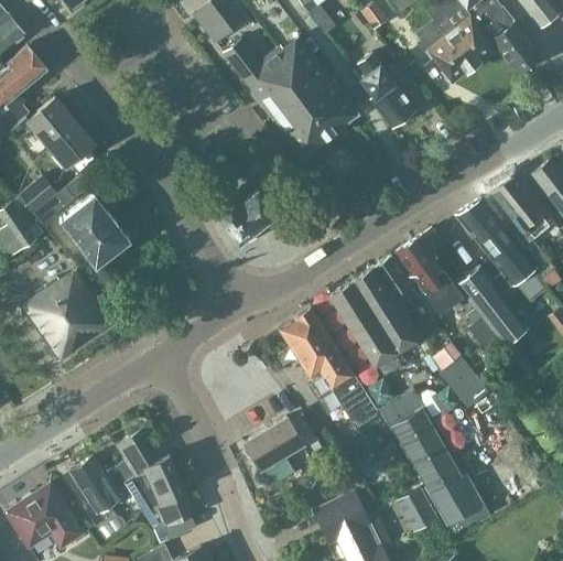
[(65,0),(66,1),(64,3),(73,14),(82,8),(84,6),(82,3),(86,0),(65,0)]
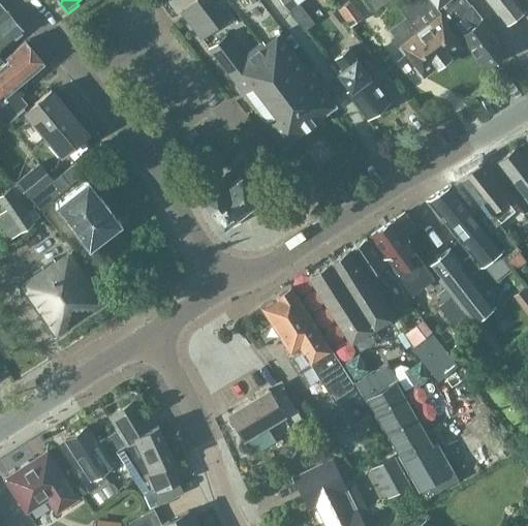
[(280,0),(290,12),(306,0),(280,0)]
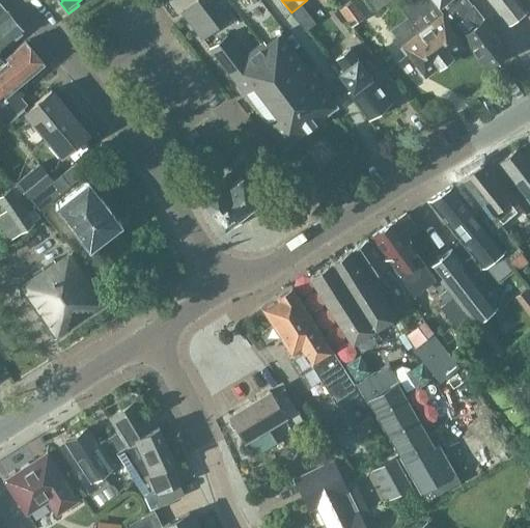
[(452,26),(440,9),(431,0),(406,0),(398,7),(410,22),(393,34),(426,79),(467,49),(450,27),(452,26)]
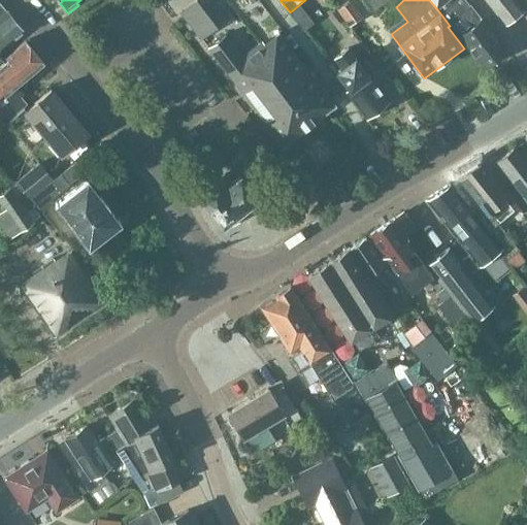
[(429,0),(437,9),(449,0),(485,0),(506,27),(524,13),(514,0),(429,0)]
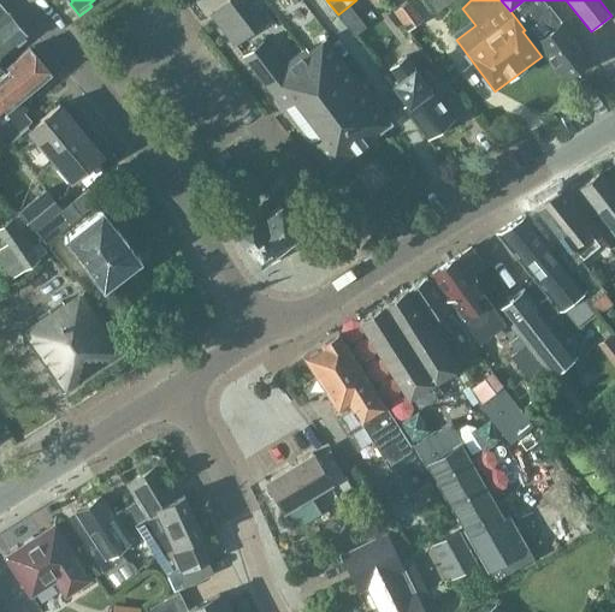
[(550,9),(543,0),(524,0),(510,11),(525,30),(526,29),(565,81),(591,61),(551,7),(550,9)]
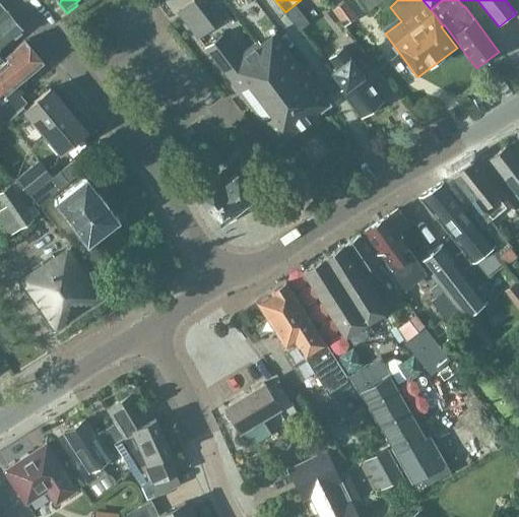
[(193,3),(178,14),(183,21),(184,20),(198,9),(193,3)]
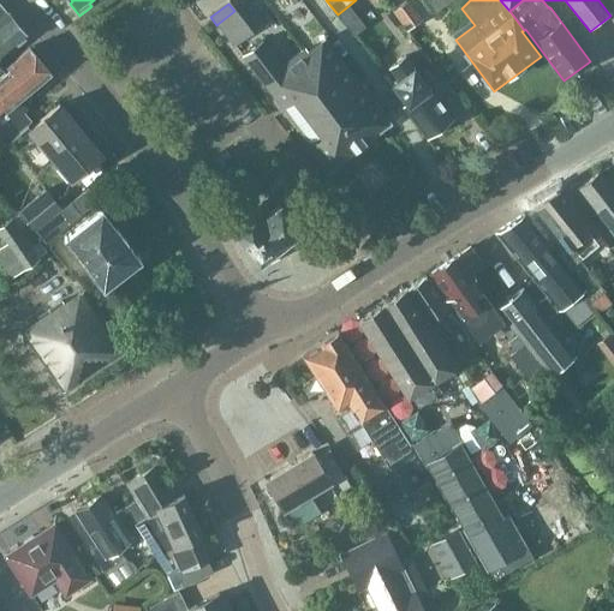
[(409,5),(394,15),(409,34),(423,24),(409,5)]
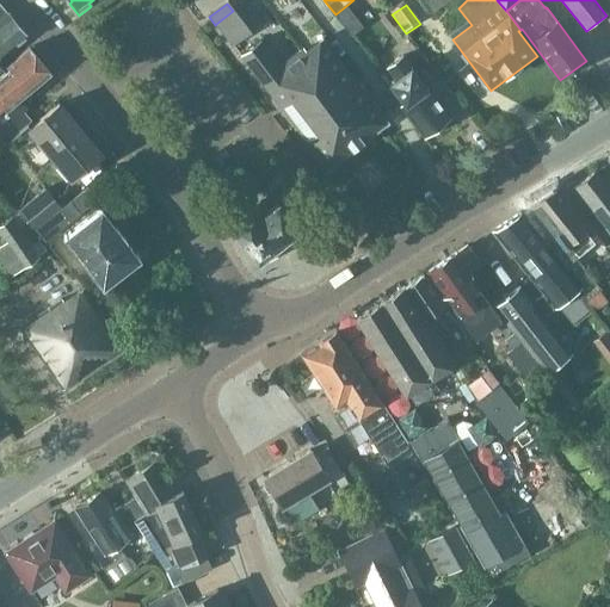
[(0,67),(0,63),(29,39),(0,6),(0,79),(6,74),(0,67)]
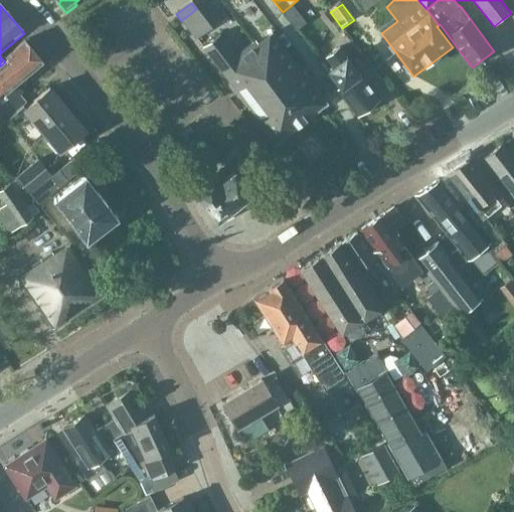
[(220,37),(204,49),(258,118),(272,105),(275,110),(284,102),(291,110),(301,102),(297,97),(303,92),(300,86),(308,79),(274,35),(260,46),(258,43),(236,58),(220,37)]
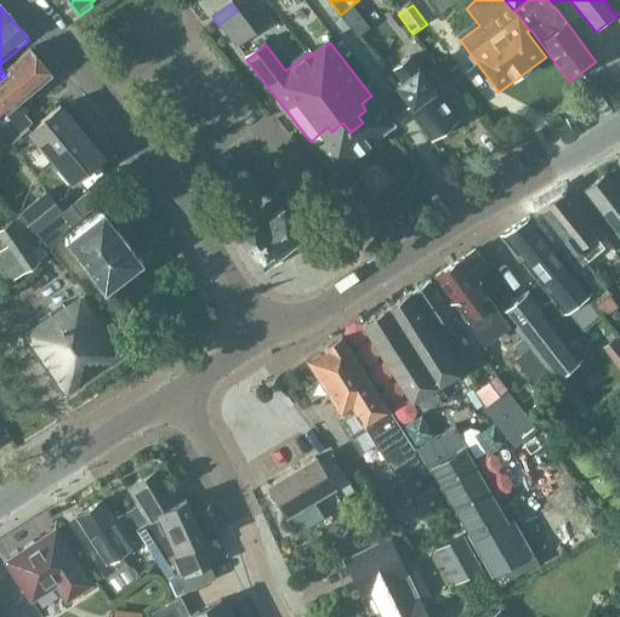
[(0,83),(0,123),(53,78),(32,51),(7,70),(11,75),(0,83)]
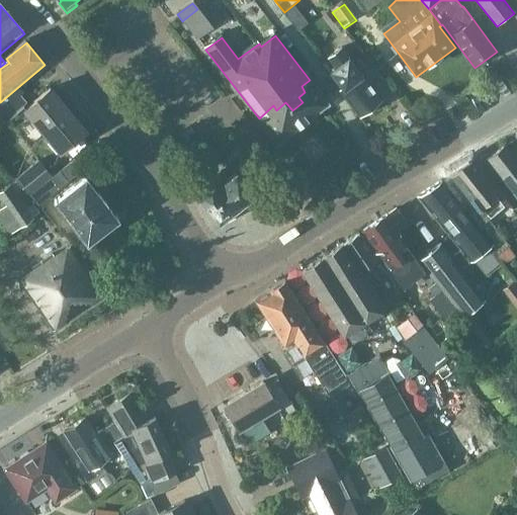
[(361,119),(382,103),(342,50),(329,60),(349,86),(341,92),(361,119)]
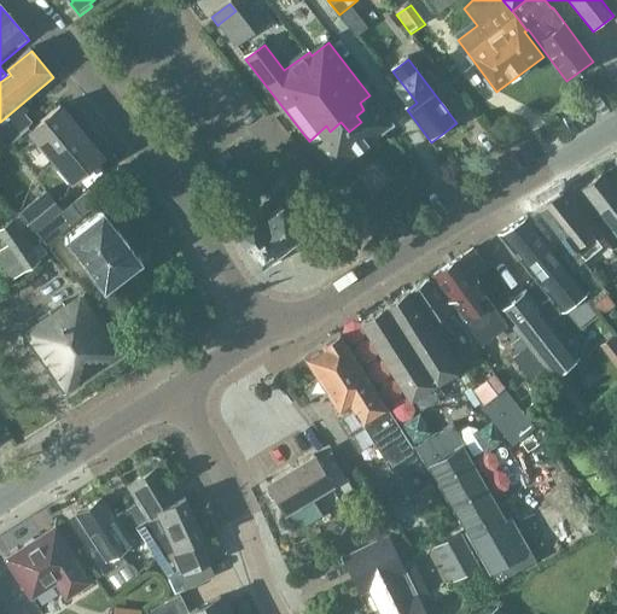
[(35,175),(52,161),(82,135),(60,110),(31,134),(28,130),(12,144),(10,146),(35,175)]
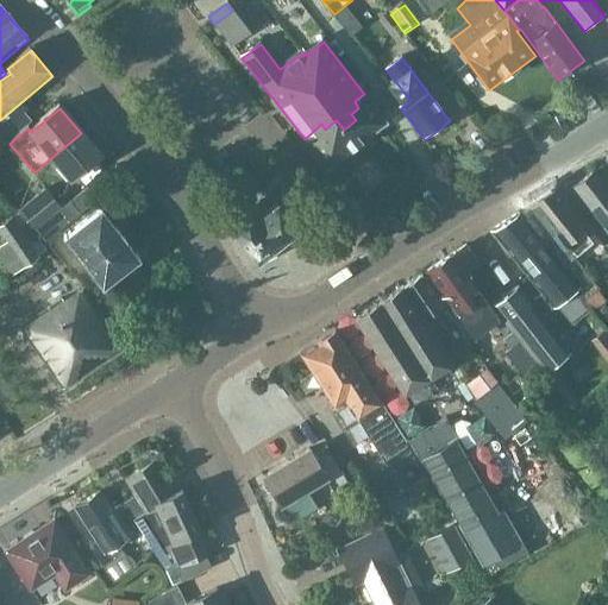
[(12,142),(0,127),(0,151),(10,144),(12,142)]
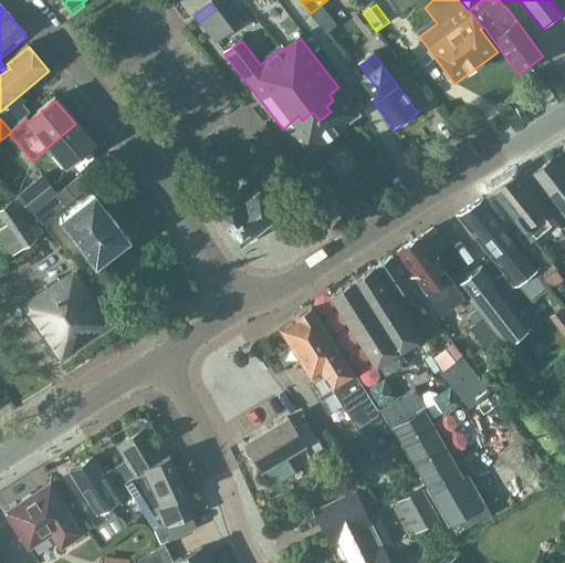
[(65,169),(93,146),(75,124),(48,147),(65,169)]
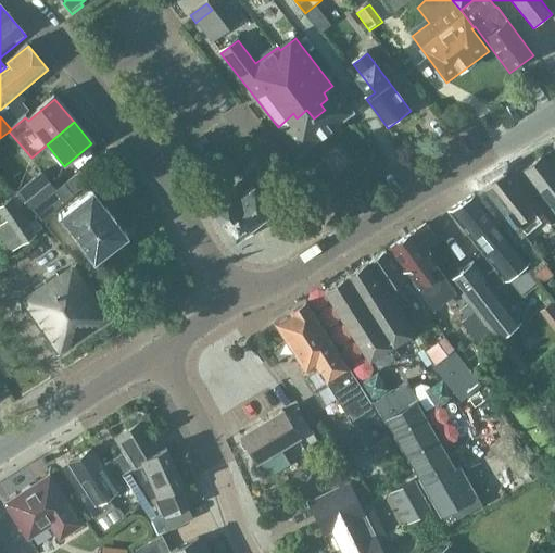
[(554,175),(542,158),(522,174),(554,216),(554,224),(551,228),(554,234),(554,175)]
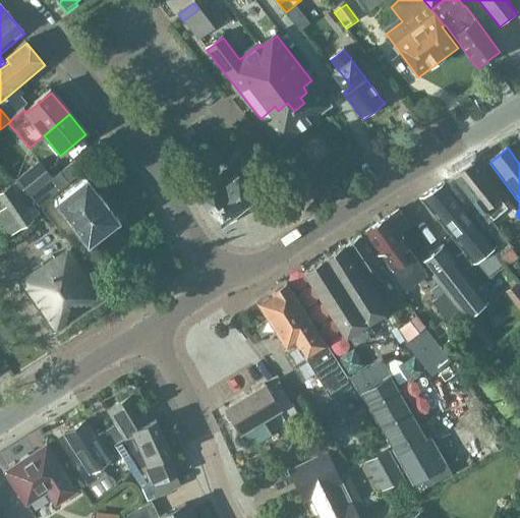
[(490,221),(510,206),(476,163),(452,177),(481,214),(473,220),(496,246),(504,257),(514,249),(490,221)]
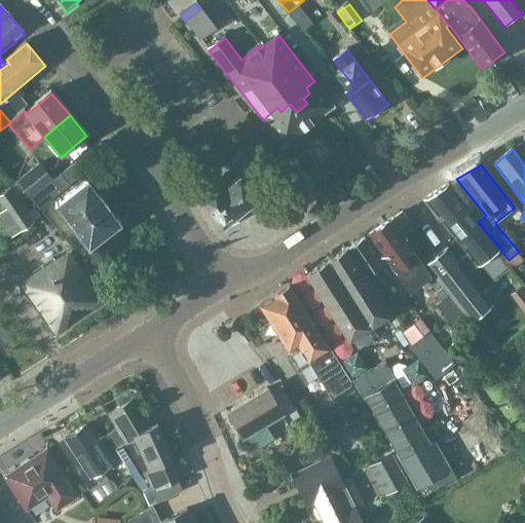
[(40,165),(17,184),(31,198),(52,181),(40,165)]
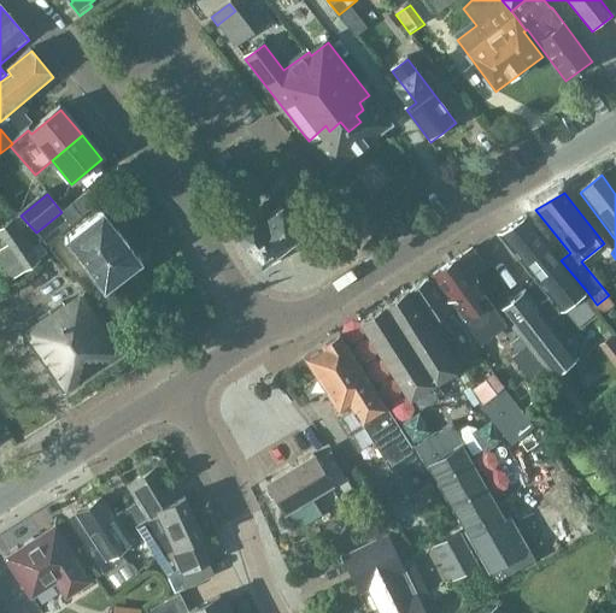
[(262,270),(304,237),(295,225),(318,207),(311,198),(287,216),(282,210),(273,217),(264,207),(233,231),(262,270)]
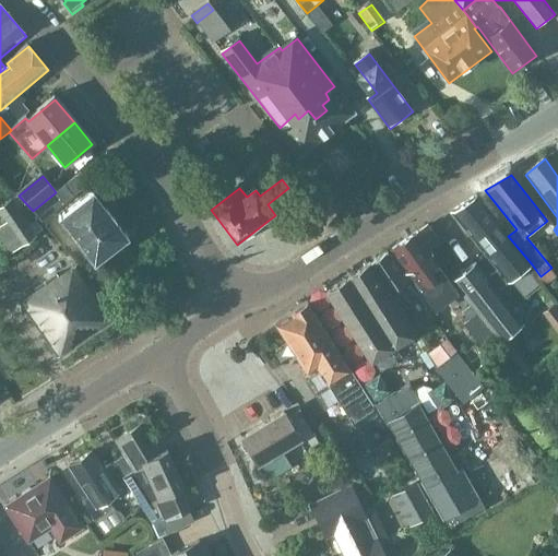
[(94,265),(128,239),(94,194),(60,220),(94,265)]
